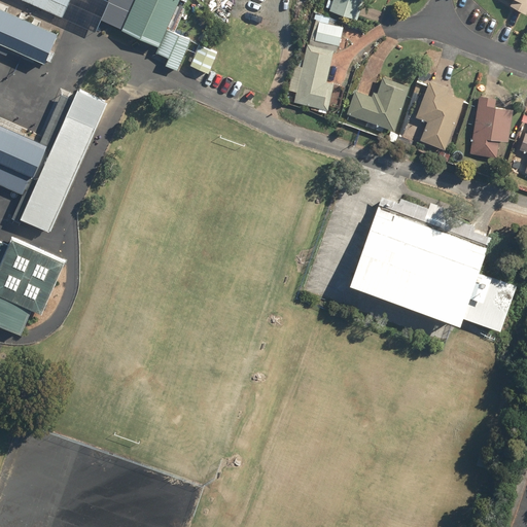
[(24,0),(63,18),(70,0),(24,0)]
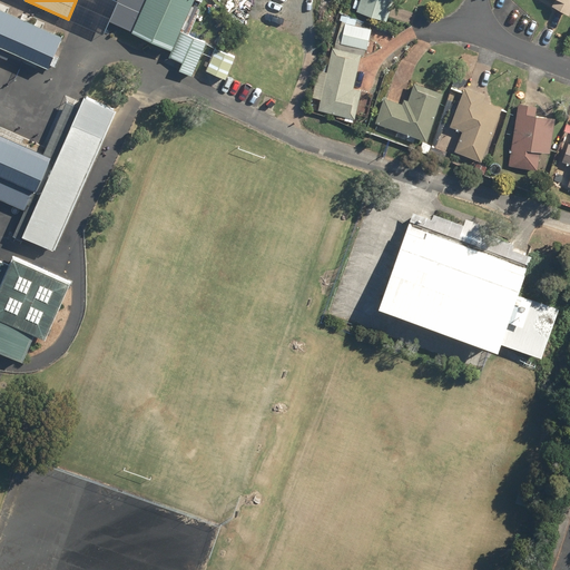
[(196,0),(117,0),(108,21),(176,50),(196,0)]
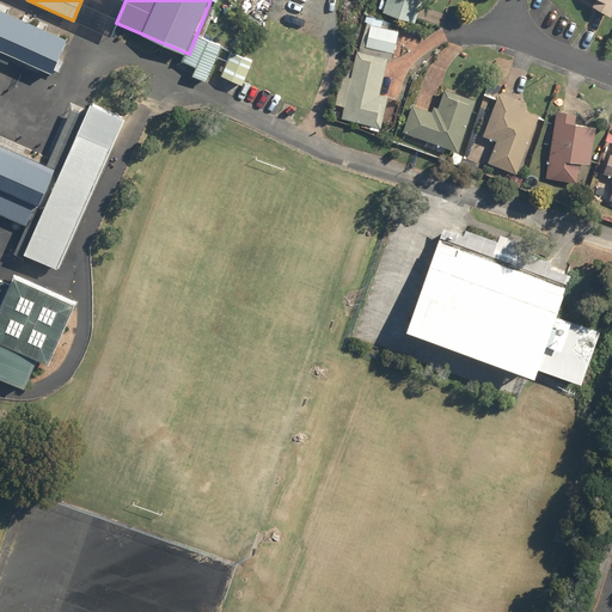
[(381,0),(379,8),(385,11),(384,12),(417,23),(418,19),(423,20),(427,6),(423,5),(424,0),(381,0)]
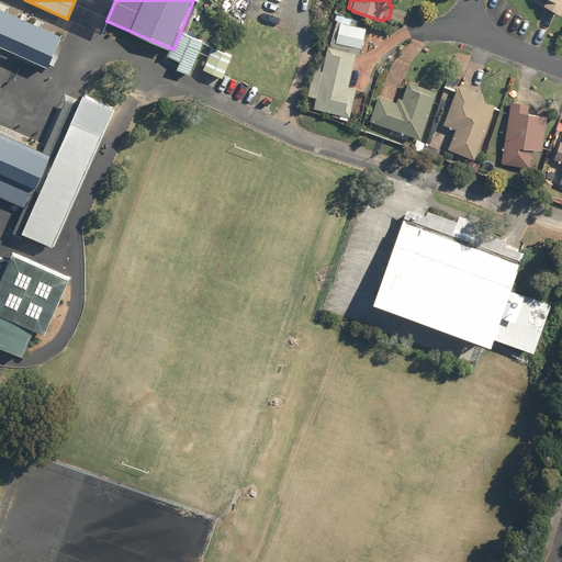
[(561,0),(548,0),(546,6),(561,14),(561,0)]
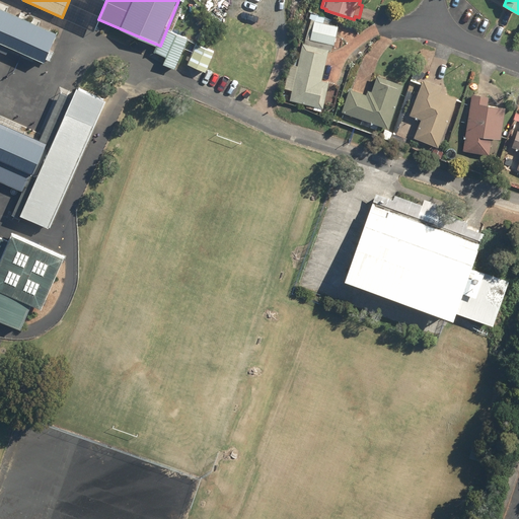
[(56,39),(0,13),(0,48),(43,67),(56,39)]
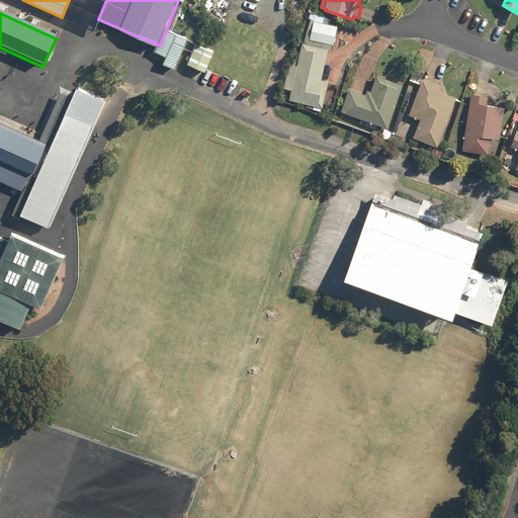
[(291,91),(289,101),(323,107),(328,81),(322,79),(328,52),(332,53),(337,27),(309,21),(299,65),(296,64),(290,90),(291,91)]
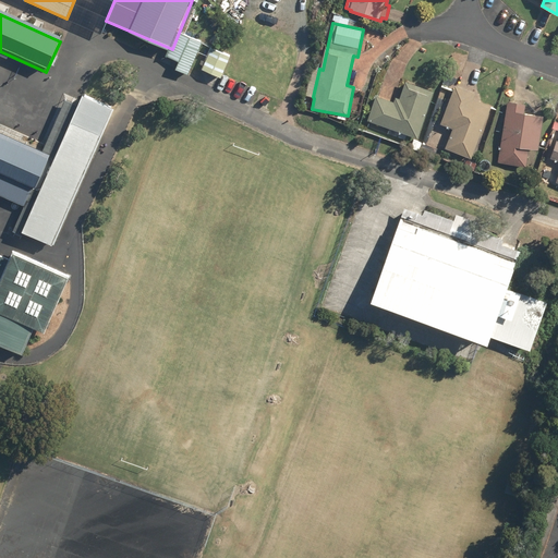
[(204,43),(181,33),(168,61),(191,71),(204,43)]
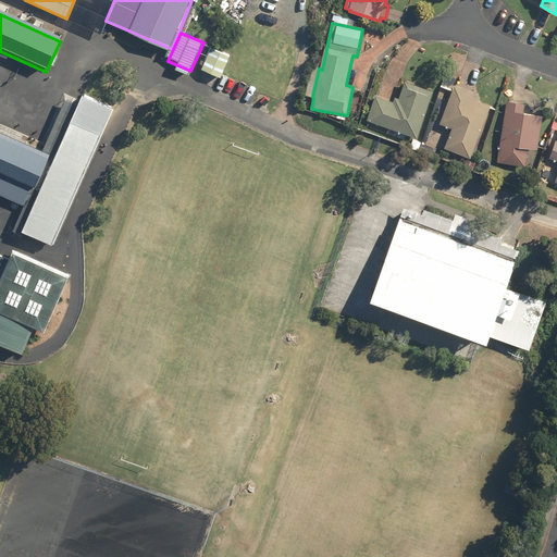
[(232,59),(211,50),(202,70),(223,79),(232,59)]
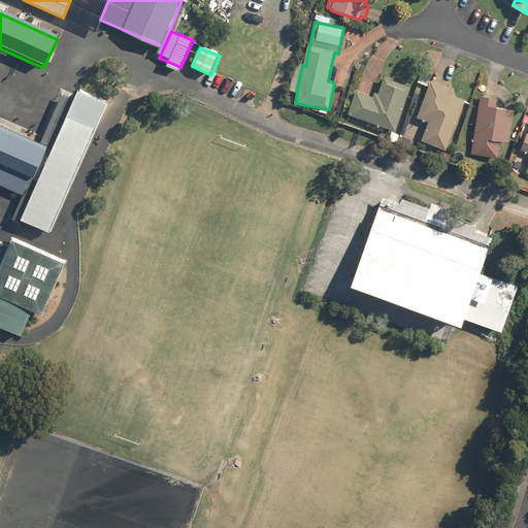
[(410,87),(384,77),(378,93),(372,91),(371,94),(357,90),(349,116),(396,131),(410,87)]
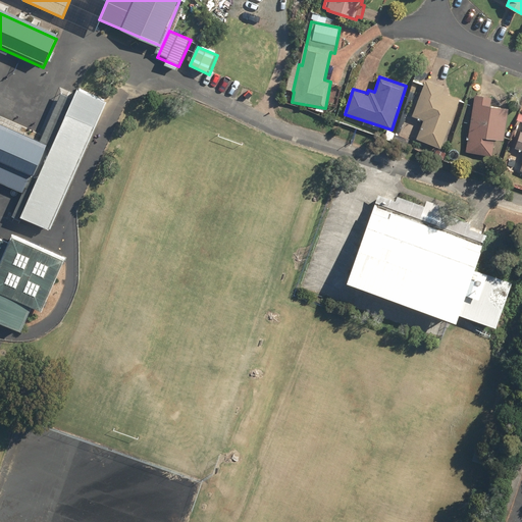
[(424,120),(417,139),(440,148),(459,99),(445,94),(448,86),(427,79),(424,86),(413,116),(424,120)]
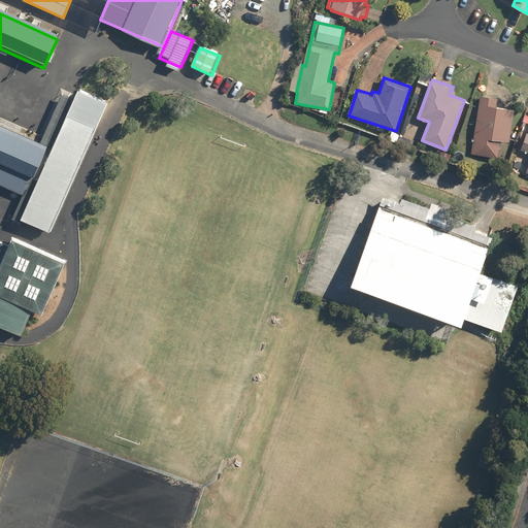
[(50,232),(108,105),(80,92),(22,220),(50,232)]
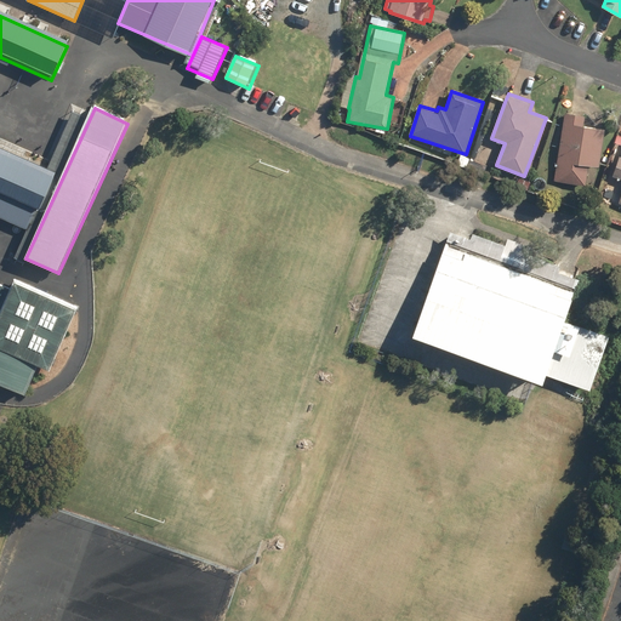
[(560,143),(558,143),(554,180),(586,183),(588,166),(599,167),(604,127),(593,126),(594,118),(564,114),(560,143)]
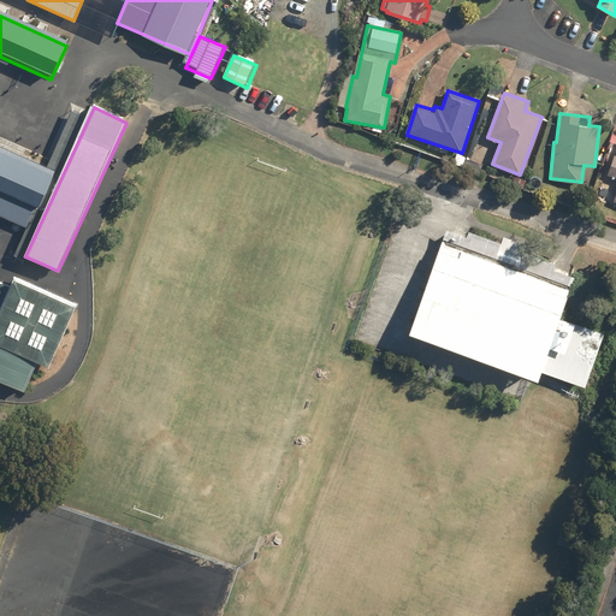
[(54,172),(0,148),(0,190),(37,208),(54,172)]
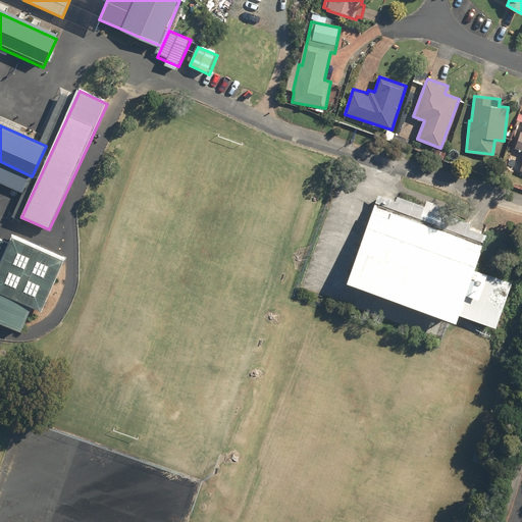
[(498,232),(384,190),(349,284),(498,341),(521,276),(521,274),(486,261),(498,232)]
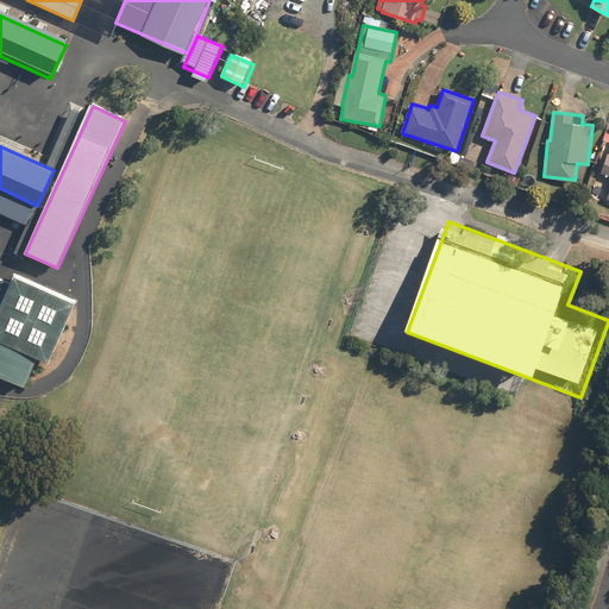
[(0,374),(26,385),(35,366),(39,355),(49,359),(75,301),(14,275),(10,283),(0,278),(0,374)]
